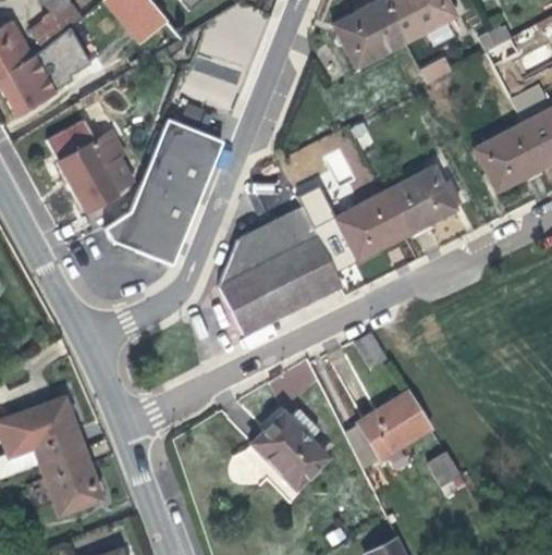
[(46,0),(43,2),(61,35),(80,21),(66,0),(46,0)]
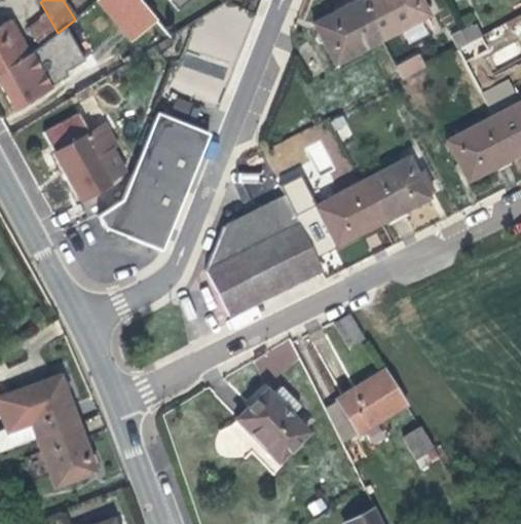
[(139,0),(99,0),(133,41),(157,23),(139,0)]
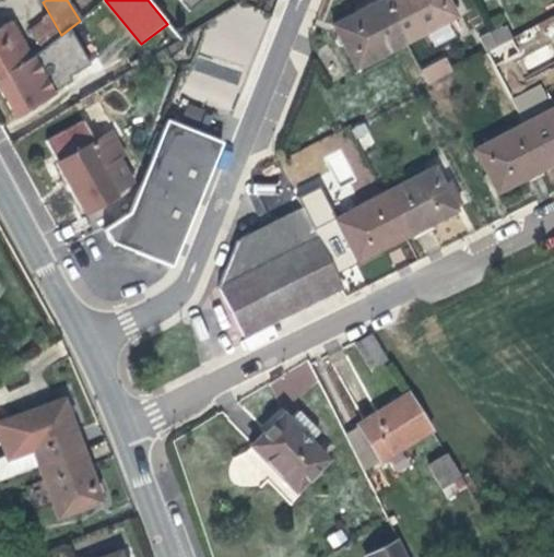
[(185,0),(180,4),(189,15),(192,13),(186,4),(190,0),(185,0)]
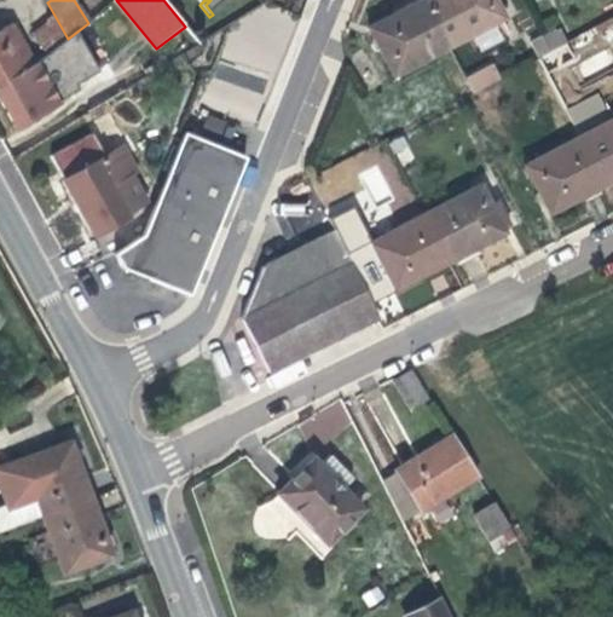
[(210,0),(206,5),(213,15),(229,0),(210,0)]
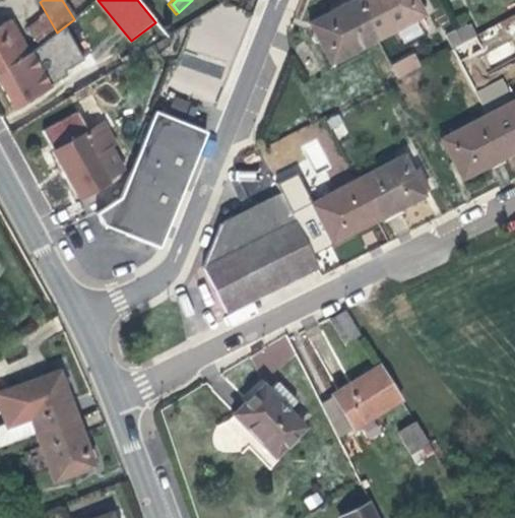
[(382,39),(361,0),(356,0),(315,21),(322,34),(317,36),(321,42),(325,40),(337,63),(382,39)]
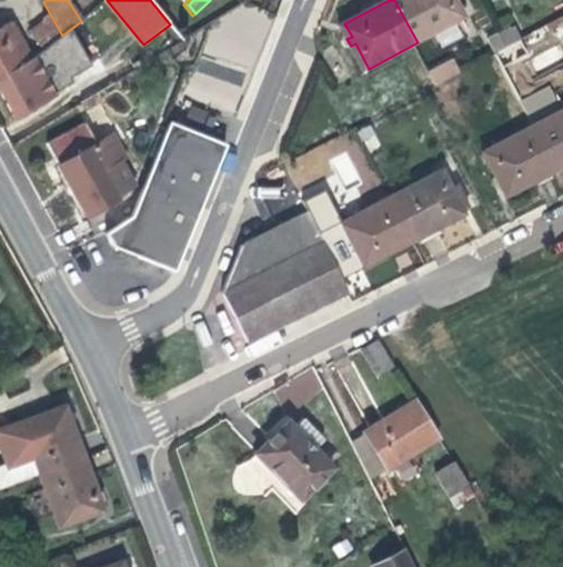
[(458,0),(394,0),(418,42),(466,17),(458,0)]
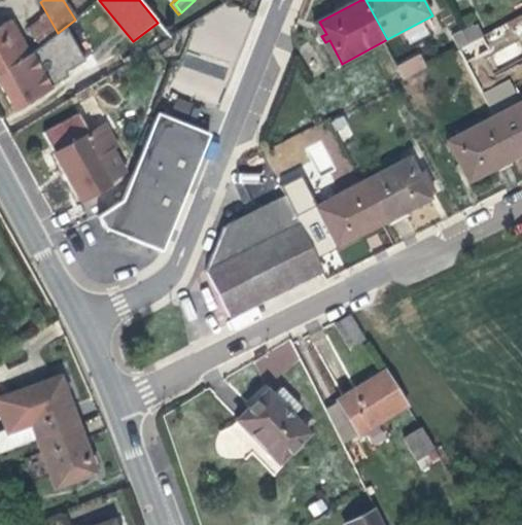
[(0,25),(0,80),(15,109),(50,90),(49,88),(68,76),(66,72),(85,61),(67,28),(31,55),(11,19),(0,25)]
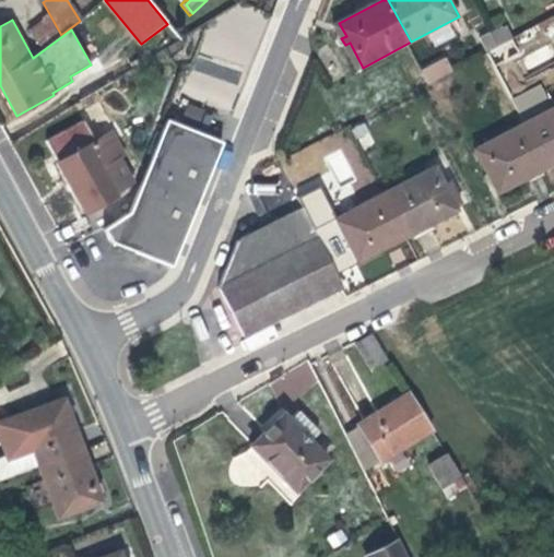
[(434,84),(456,73),(449,60),(427,72),(434,84)]
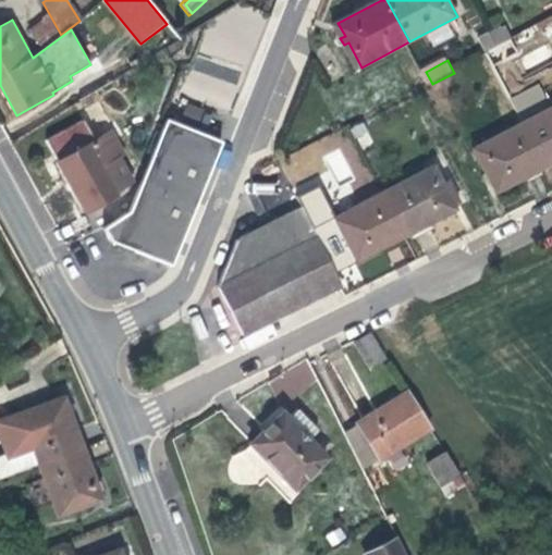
[(236,109),(242,82),(220,77),(222,68),(198,63),(192,100),(236,109)]
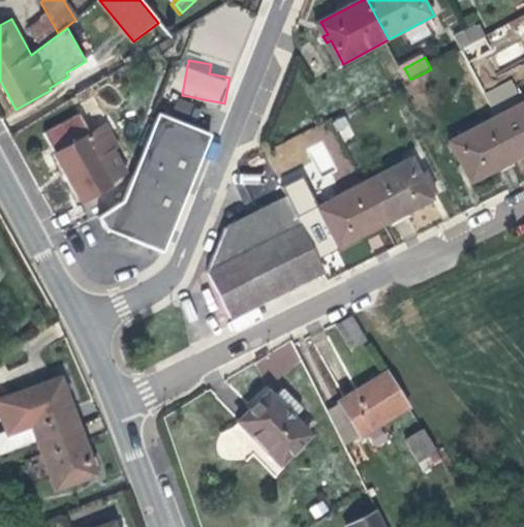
[(513,85),(491,95),(496,106),(518,97),(513,85)]
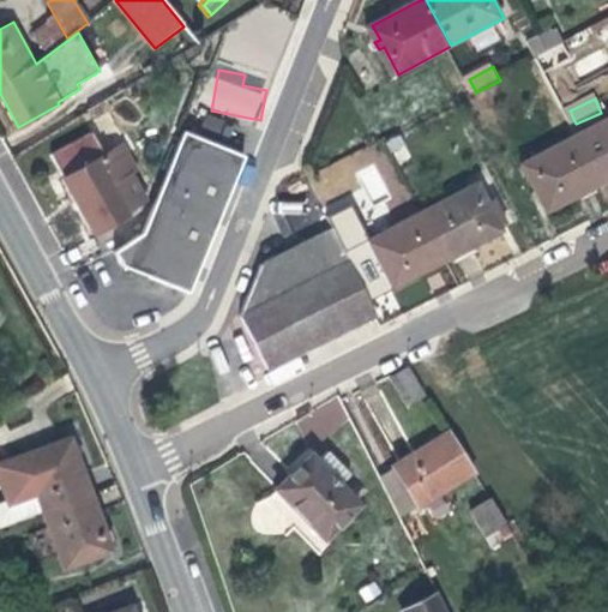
[(607,119),(582,135),(605,179),(607,178),(607,119)]
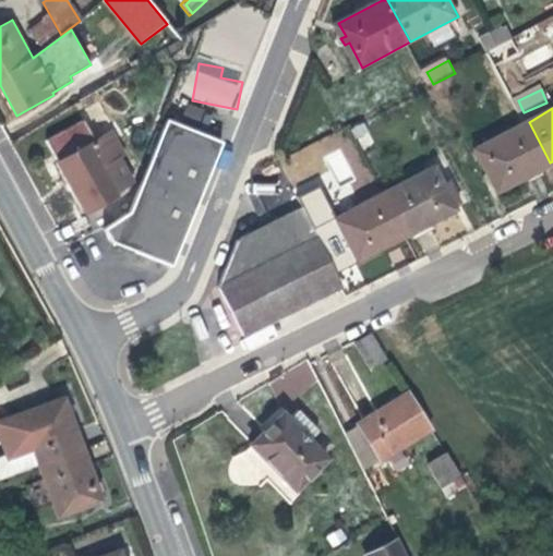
[(112,238),(171,263),(172,264),(224,140),(168,117),(135,195),(135,204),(105,224),(112,238)]
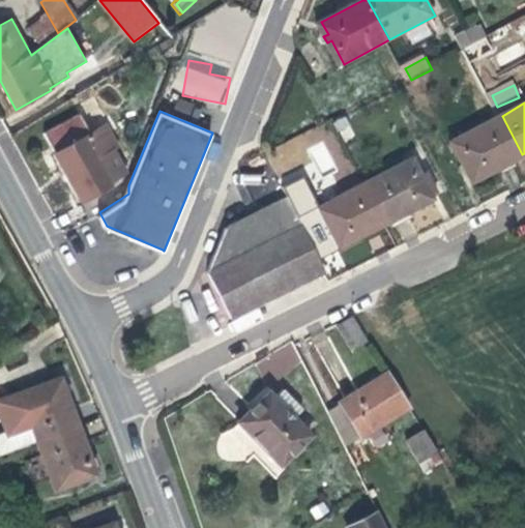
[(522,154),(502,116),(456,140),(475,179),(522,154)]
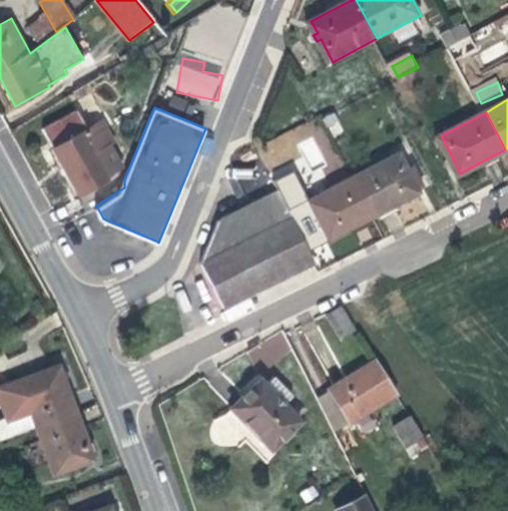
[(102,120),(51,149),(78,196),(109,178),(106,173),(94,151),(108,143),(113,141),(102,120)]
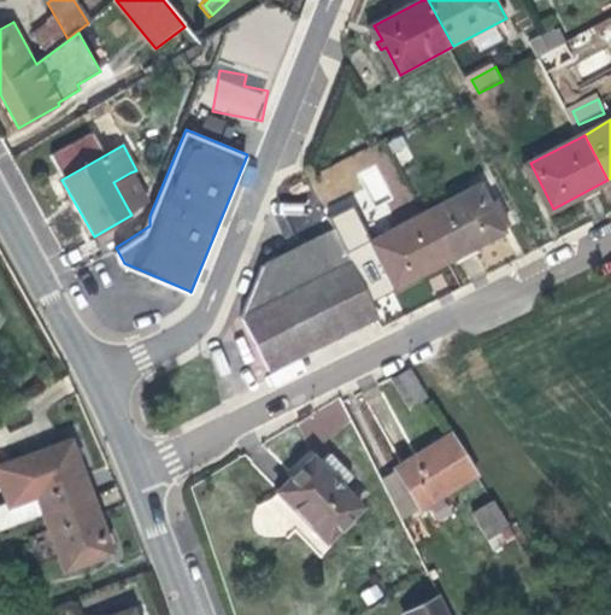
[(379,204),(394,197),(381,167),(365,174),(379,204)]
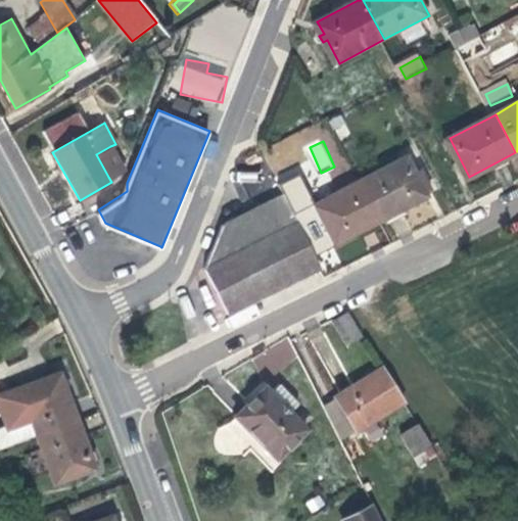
[(256,145),(243,152),(249,166),(263,158),(256,145)]
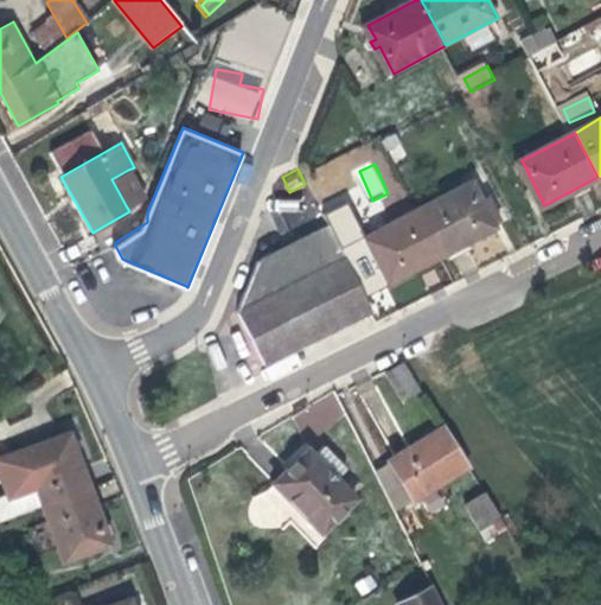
[(112,179),(126,205),(142,196),(128,170),(112,179)]
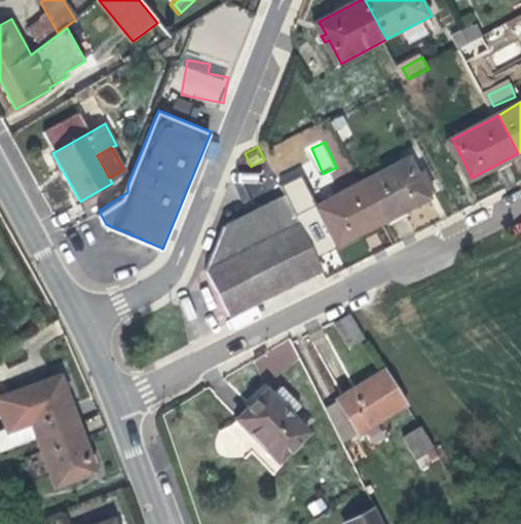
[(365,182),(385,223),(433,197),(410,157),(365,182)]
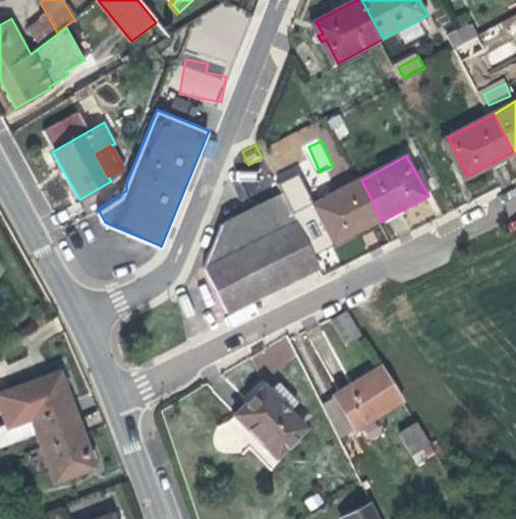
[(240,179),(245,199),(275,192),(269,172),(240,179)]
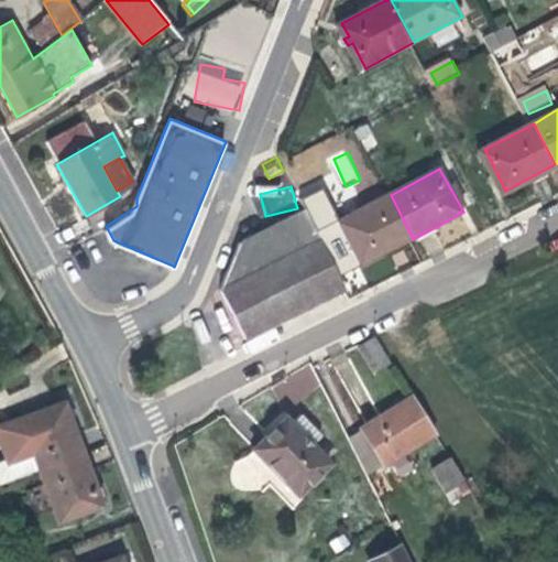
[(350,292),(341,277),(358,268),(347,248),(351,245),(339,222),(321,188),(303,198),(309,212),(245,246),(228,283),(222,294),(230,309),(245,339),(247,342),(350,292)]
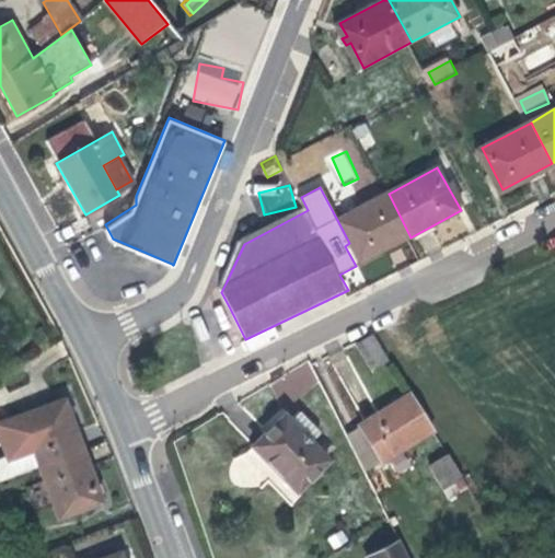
[(345,246),(356,266),(411,237),(389,194),(337,220),(349,243),(345,246)]
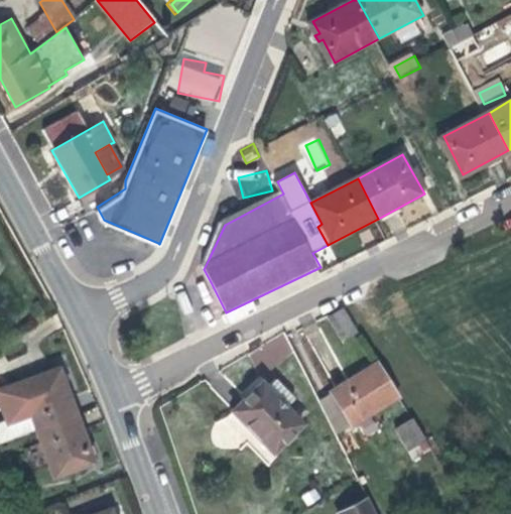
[(225,310),(211,282),(186,294),(201,322),(225,310)]
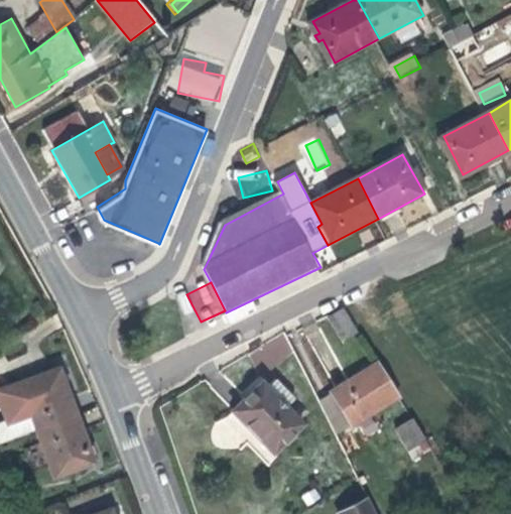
[(355,334),(340,311),(323,323),(337,345),(355,334)]
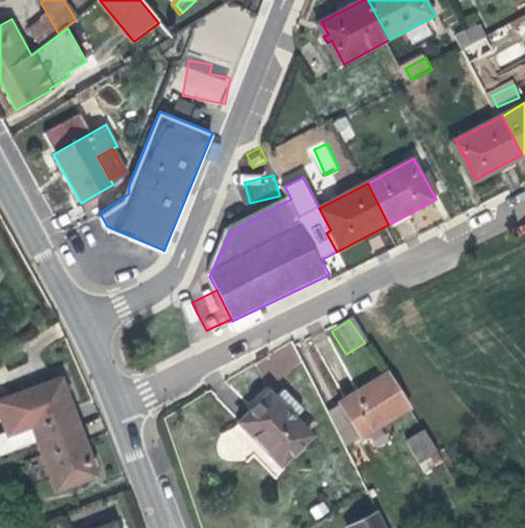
[(385,378),(325,417),(343,451),(406,410),(385,378)]
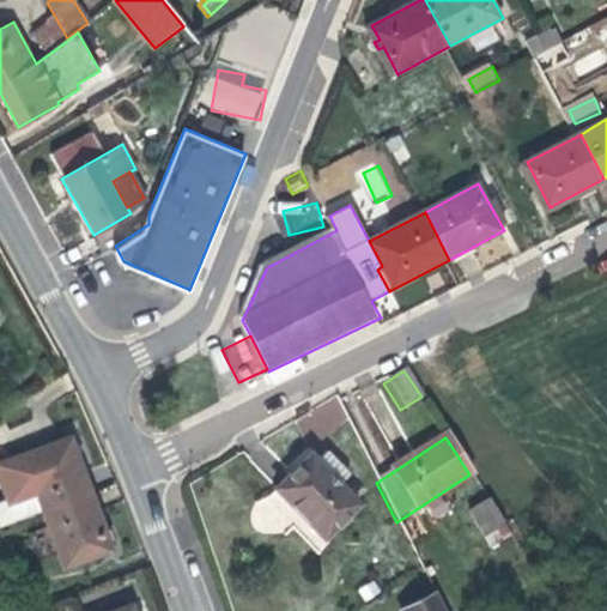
[(0,527),(42,513),(90,495),(68,439),(0,461),(0,485),(5,501),(0,502),(0,527)]
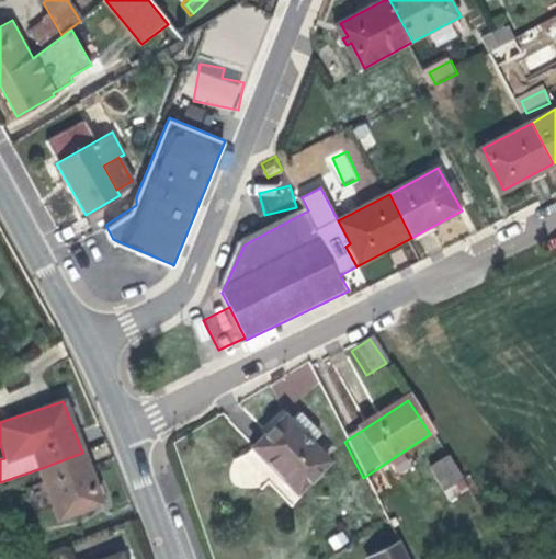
[(290,498),(325,463),(280,419),(247,455),(290,498)]
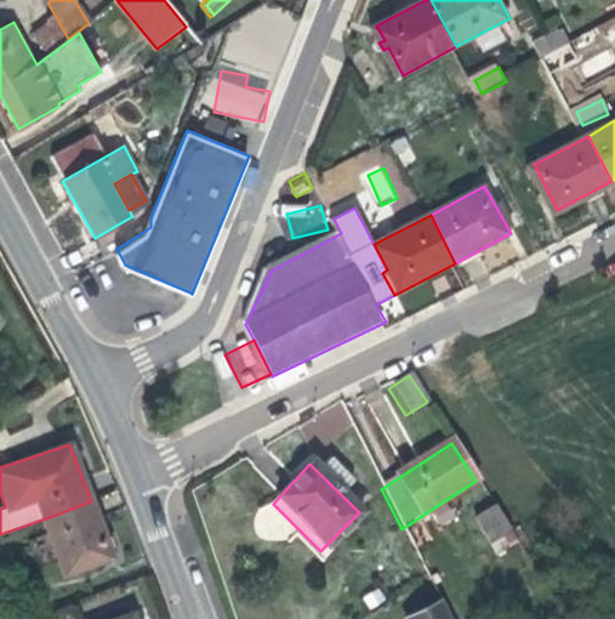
[(112,557),(91,501),(43,520),(63,574),(112,557)]
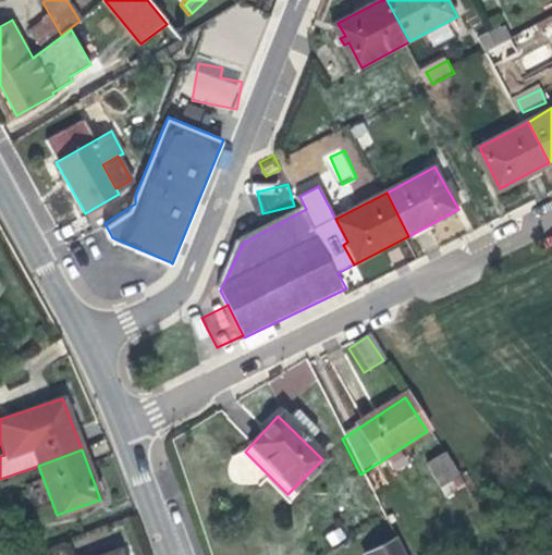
[(439,490),(456,477),(443,457),(426,470),(439,490)]
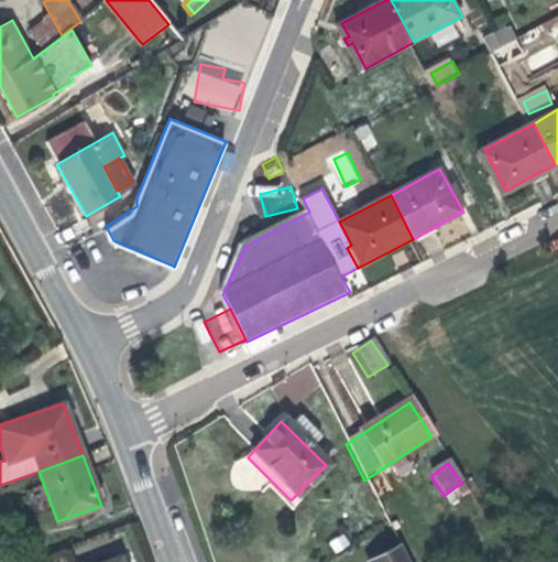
[(405,561),(398,547),(369,561),(405,561)]
